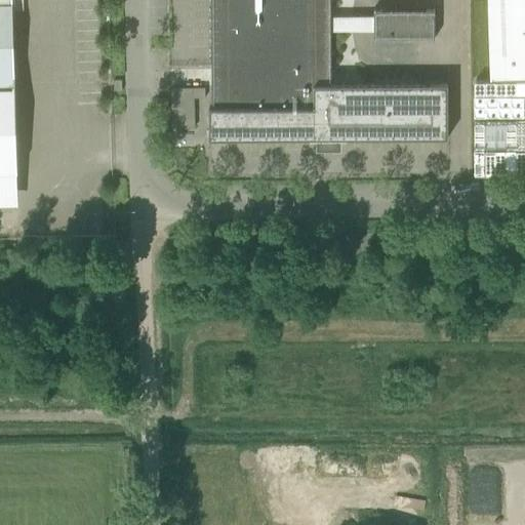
[(0,0),(0,171),(16,171),(14,84),(11,0),(0,0)]
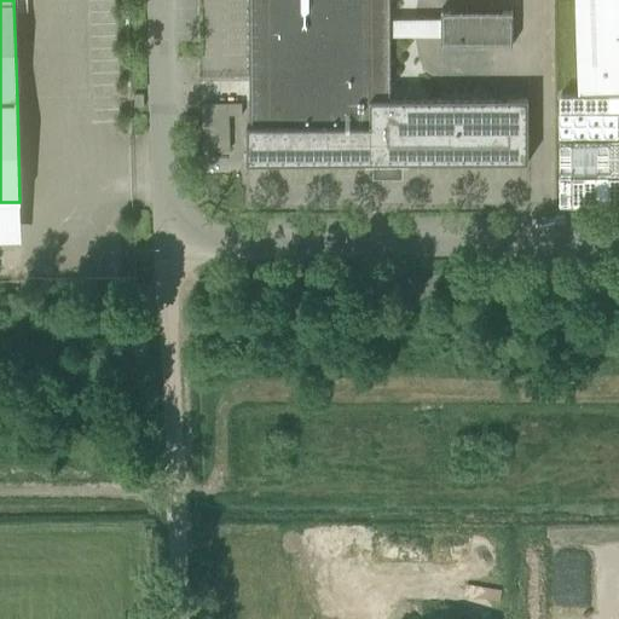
[(248,0),(249,127),(246,127),(246,165),(377,163),(377,173),(397,173),(397,163),(527,162),(527,100),(389,102),(388,23),(388,0),(248,0)]
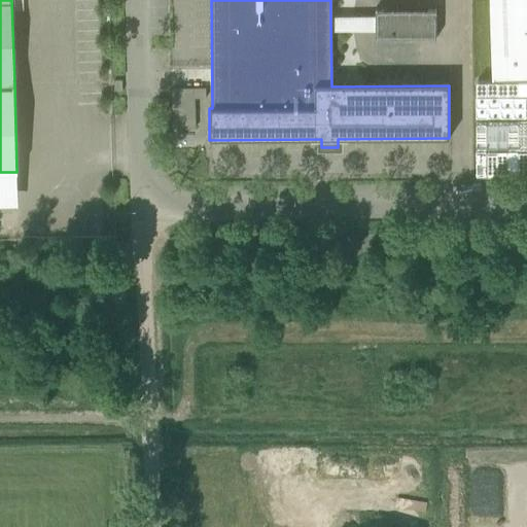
[(526,76),(526,0),(489,0),(491,58),(492,78),(526,76)]
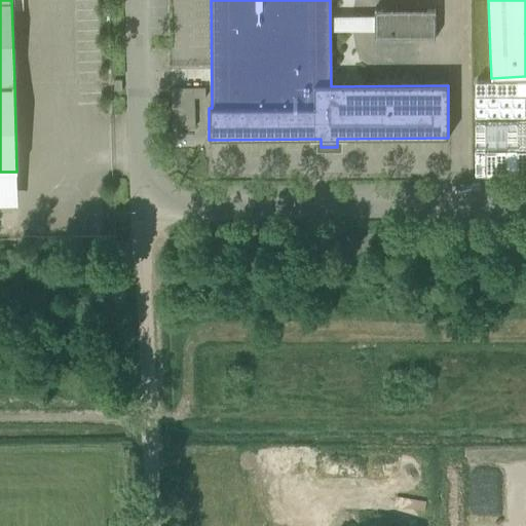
[(374,12),(375,39),(434,38),(435,12),(374,12)]
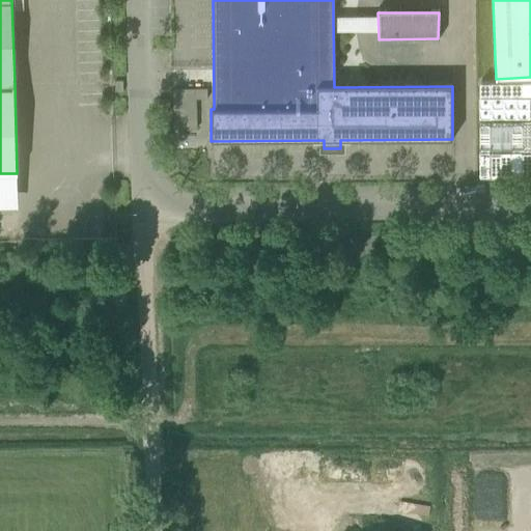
[(195,130),(194,99),(205,99),(204,88),(170,89),(171,131),(195,130)]
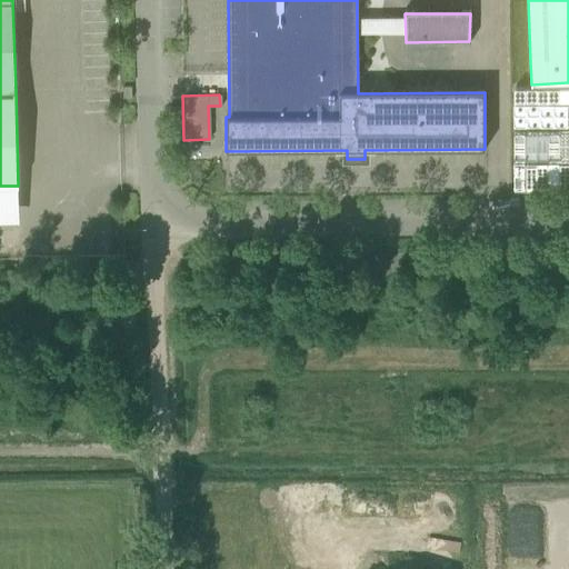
[(568,127),(512,127),(512,185),(568,185),(568,127)]
